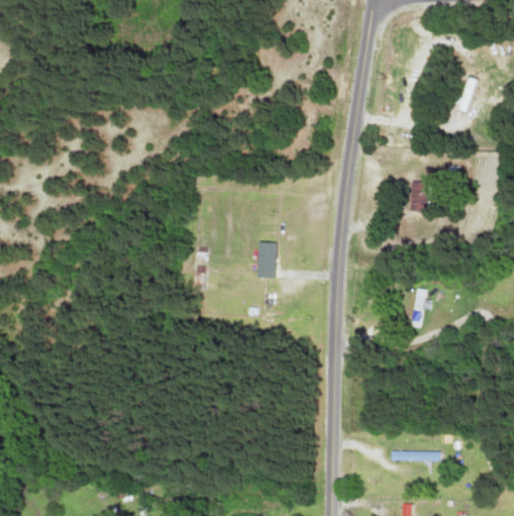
[(479,80),(468,76),(455,107),(467,111),(479,80)]
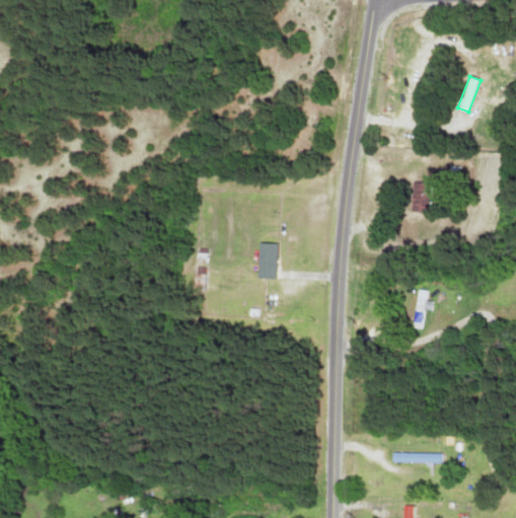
[(431,212),(431,181),(413,181),(413,212),(431,212)]
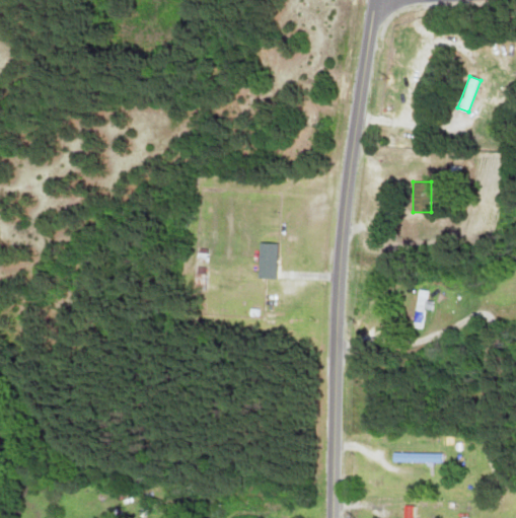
[(277,242),(259,242),(259,278),(277,278),(277,242)]
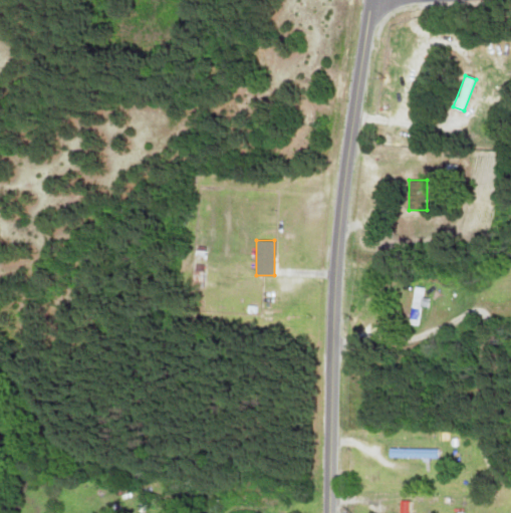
[(421,325),(425,287),(414,286),(411,324),(421,325)]
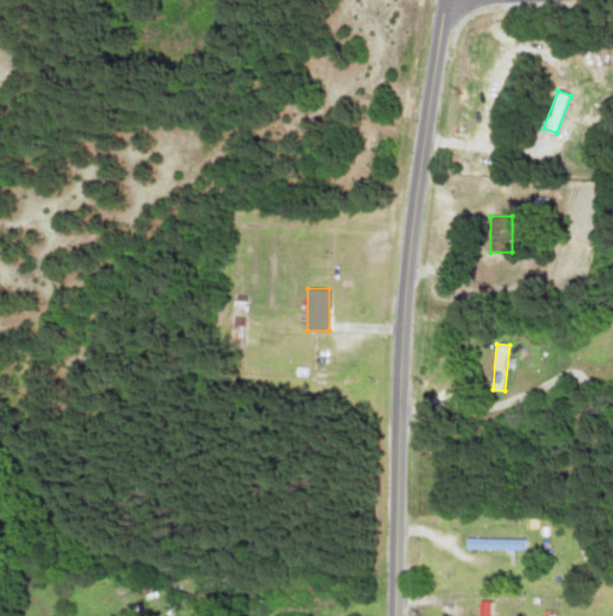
[(467,550),(526,550),(526,539),(467,539),(467,550)]
